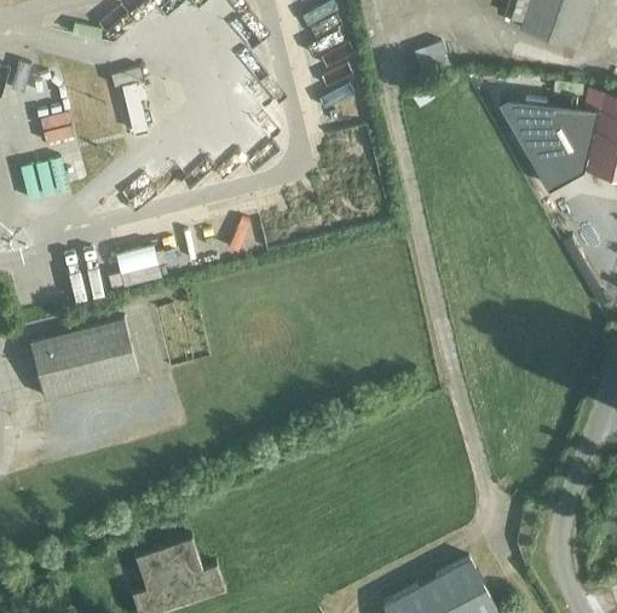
[(534,0),(524,32),(580,51),(597,0),(534,0)]
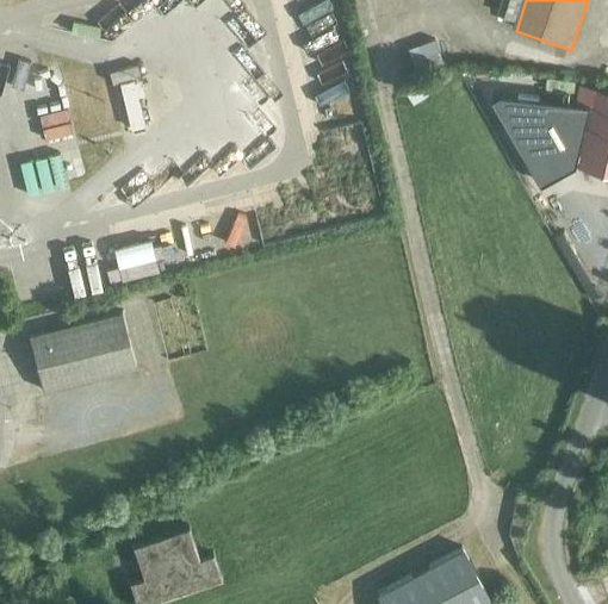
[(436,45),(417,51),(427,75),(445,68),(436,45)]
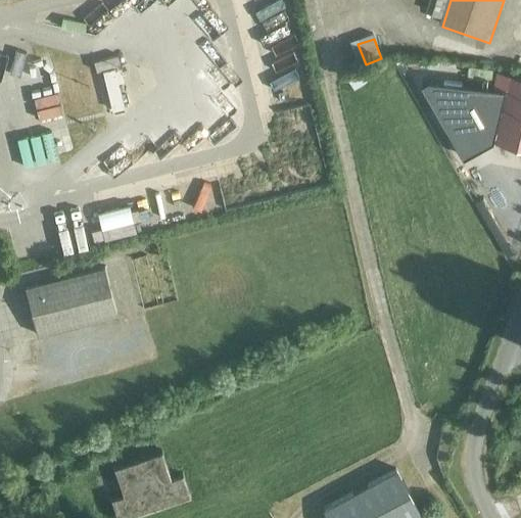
[(125,111),(115,72),(104,75),(113,113),(125,111)]
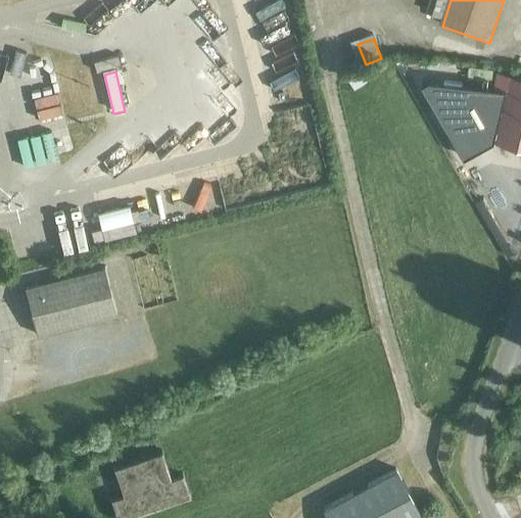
[(431,85),(425,89),(467,161),(495,145),(520,151),(520,82),(500,77),(496,89),(495,93),(431,85)]
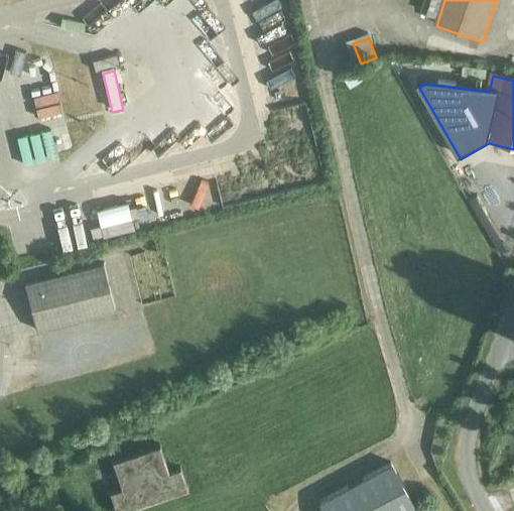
[(25,286),(37,334),(116,314),(104,267),(25,286)]
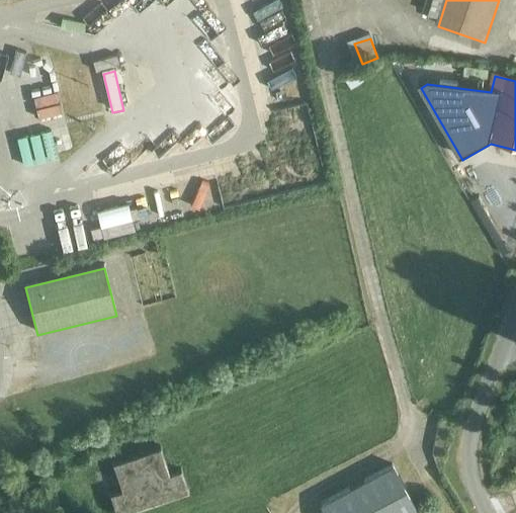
[(121,494),(109,498),(113,512),(138,512),(189,496),(182,474),(170,478),(161,451),(112,467),(121,494)]
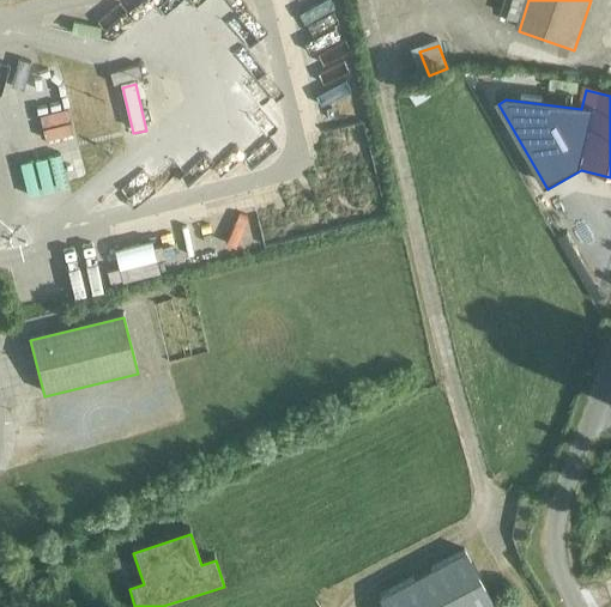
[(492,606),(466,554),(381,600),(383,606),(492,606)]
